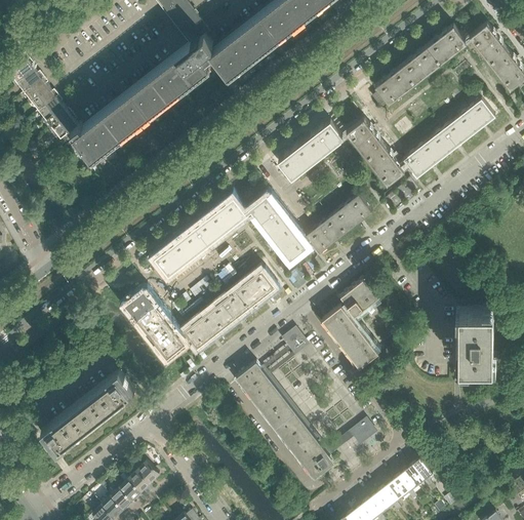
[(77,140),(70,145),(90,172),(215,76),(217,78),(225,73),(234,86),(235,85),(318,21),(344,0),(278,0),(209,53),(207,50),(212,47),(206,38),(209,36),(206,32),(207,31),(184,0),(152,0),(185,41),(188,45),(82,128),(79,125),(77,126),(71,131),(72,132),(77,140)]
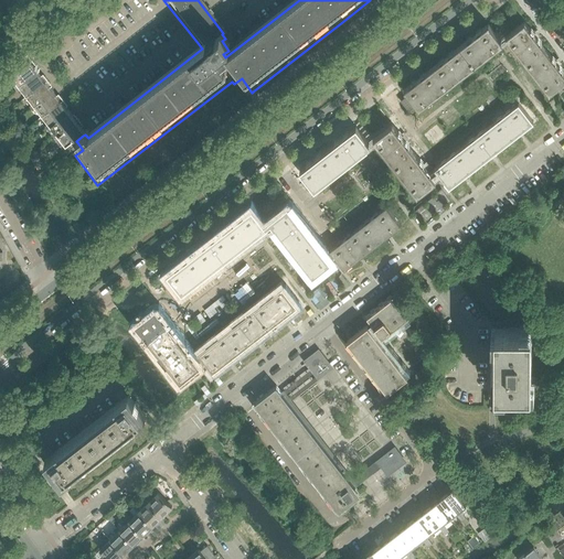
[(545,54),(540,47),(523,27),(504,41),(527,68),(545,54)]
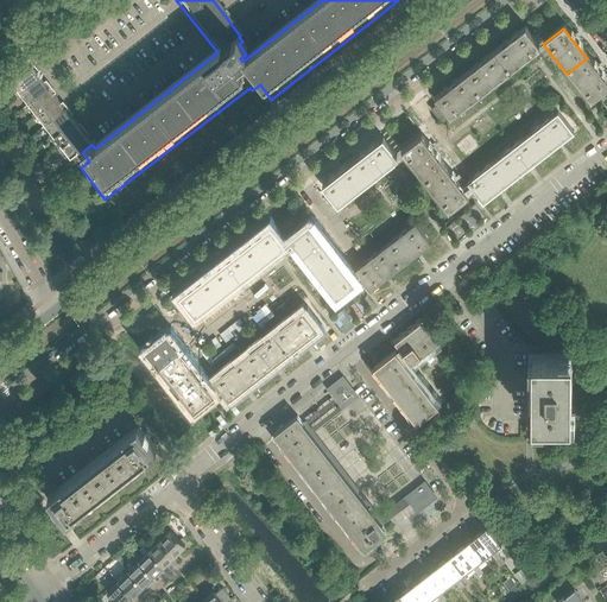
[(510,75),(539,51),(525,31),(494,55),(510,75)]
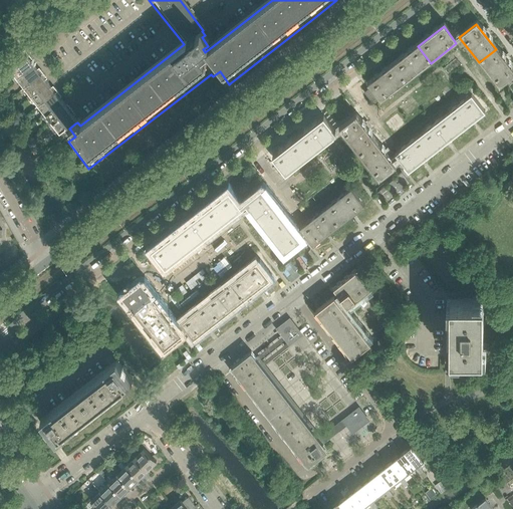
[(406,82),(431,63),(418,46),(393,66),(406,82)]
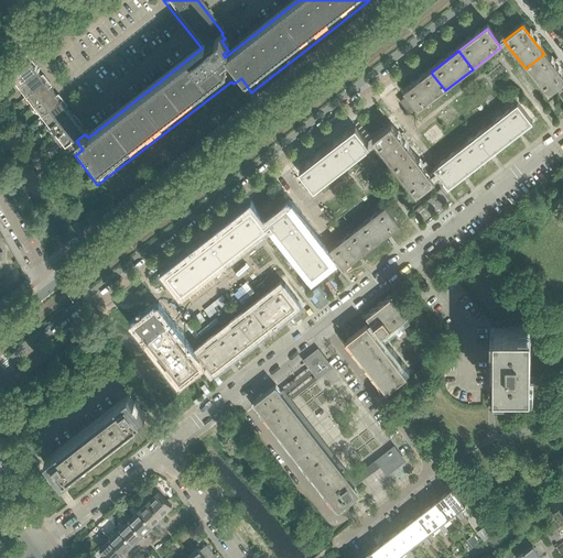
[(562,85),(562,78),(561,76),(544,54),(526,68),(548,97),(553,93),(558,98),(562,93),(562,90),(560,87),(562,85)]
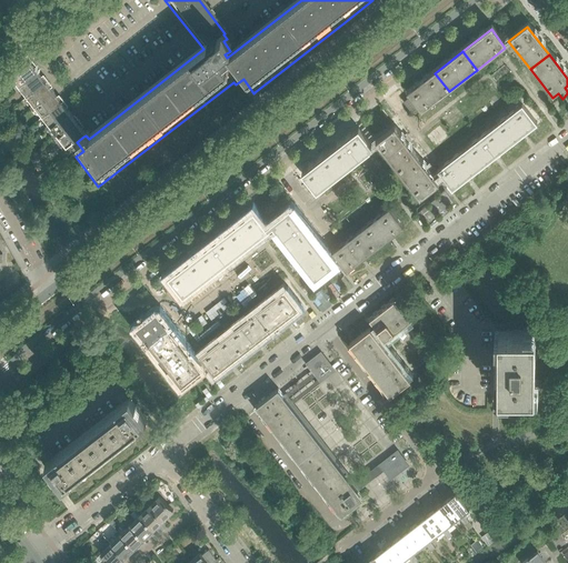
[(10,82),(31,66),(29,62),(27,63),(21,57),(0,72),(0,76),(1,77),(5,74),(10,82)]
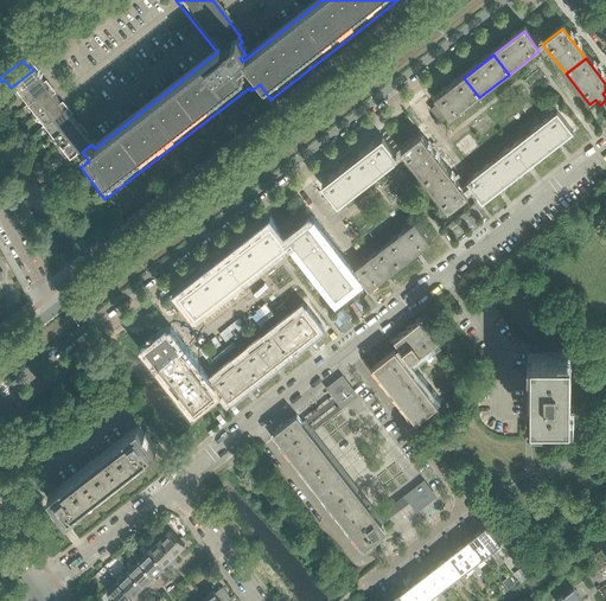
[(16,101),(39,82),(34,75),(37,74),(33,70),(11,88),(17,96),(13,98),(16,101)]
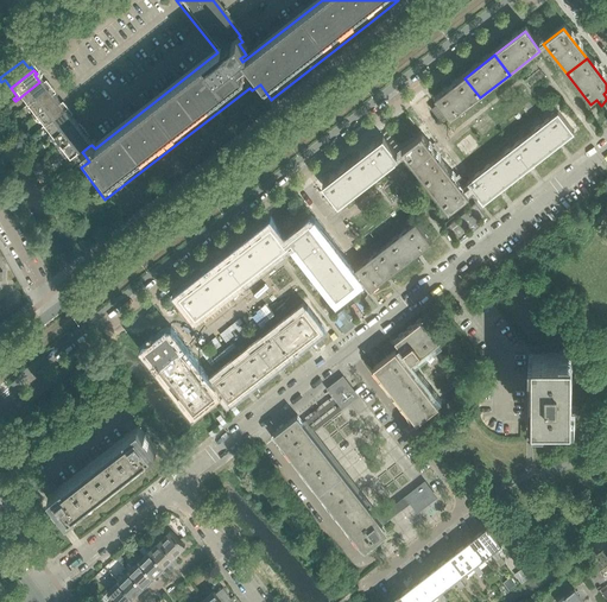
[(480,97),(465,78),(456,84),(451,88),(448,92),(442,95),(435,101),(437,105),(440,107),(448,118),(449,120),(450,121),(451,120),(480,97)]
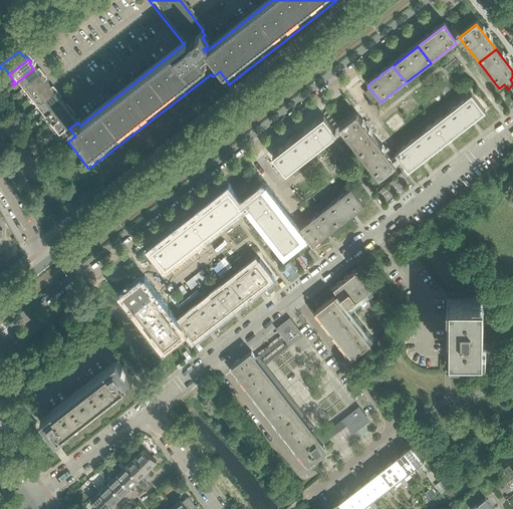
[(23,92),(42,77),(40,74),(38,75),(33,69),(13,85),(14,87),(18,85),(23,92)]
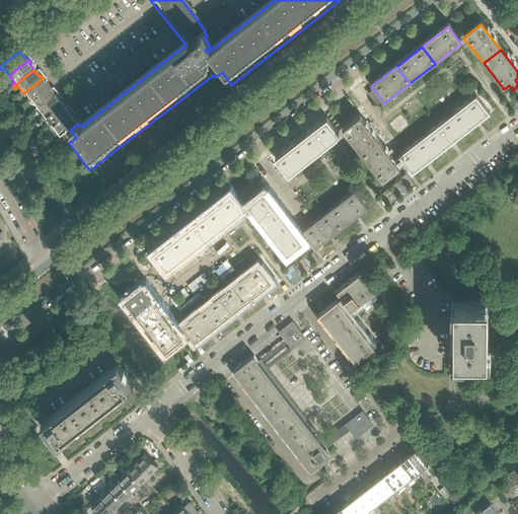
[(222,72),(215,77),(226,91),(233,86),(222,72)]
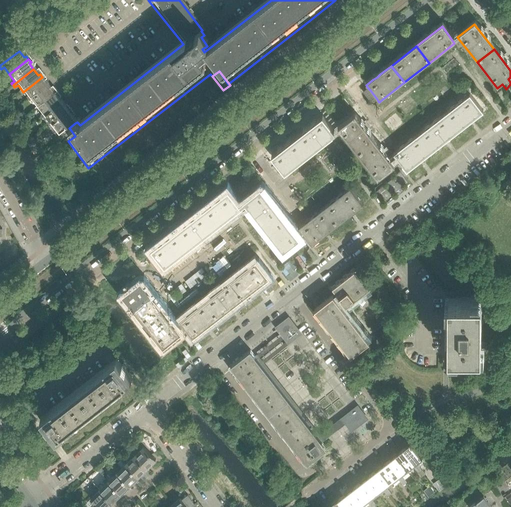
[(27,103),(47,87),(43,81),(45,80),(42,77),(23,92),(28,99),(25,101),(27,103)]
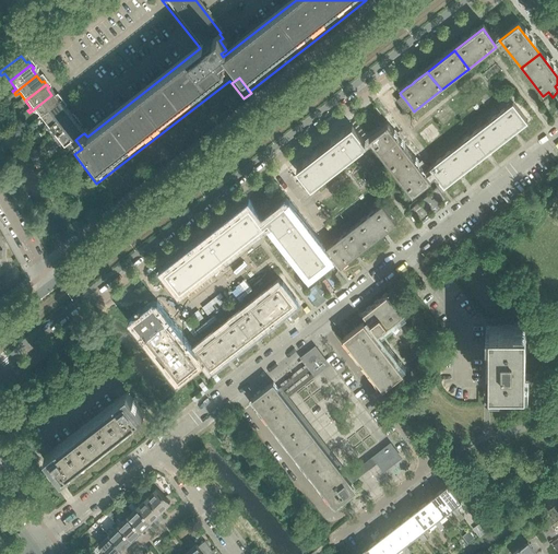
[(40,120),(61,104),(59,101),(57,102),(51,95),(30,113),(31,115),(35,113),(40,120)]
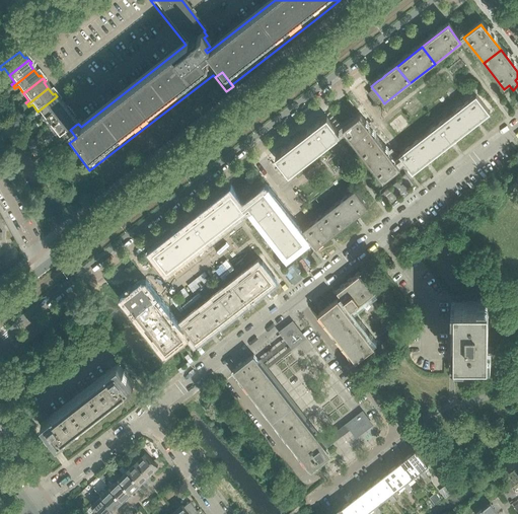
[(382,100),(375,91),(367,97),(369,99),(374,106),(382,100)]
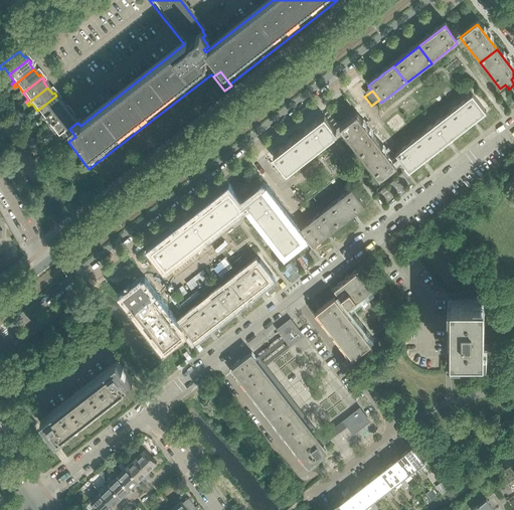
[(41,122),(62,106),(57,100),(59,99),(56,96),(37,111),(42,117),(39,120),(41,122)]
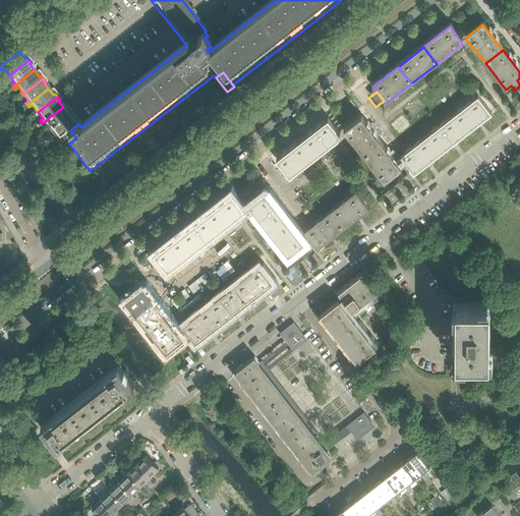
[(488,119),(490,117),(477,100),(451,120),(465,137),(467,135),(466,135),(471,132),(471,131),(482,122),(483,123),(483,122),(487,119),(488,119)]
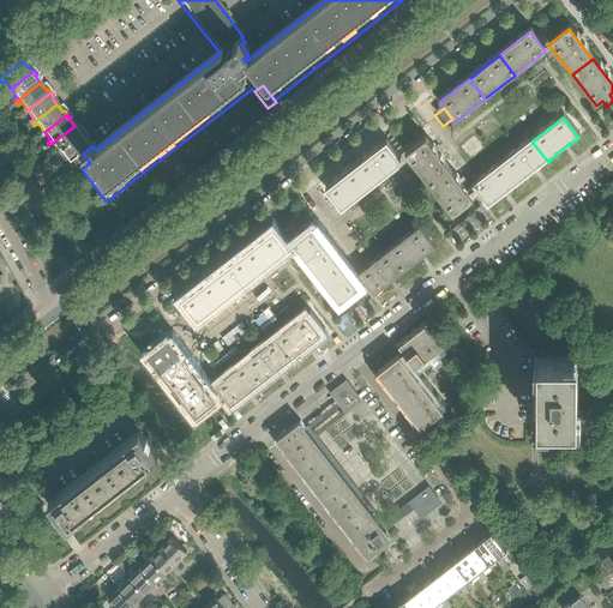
[(61,154),(84,136),(82,132),(79,133),(74,126),(49,145),(52,148),(55,145),(61,154)]
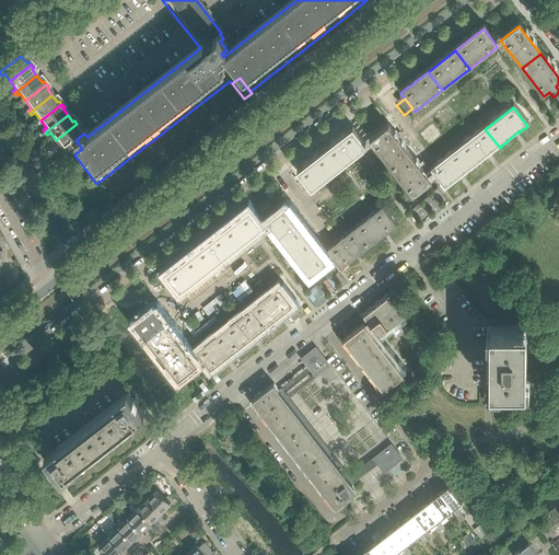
[(76,140),(82,135),(78,128),(80,127),(77,124),(56,140),(61,148),(58,150),(60,153),(77,141),(76,140)]
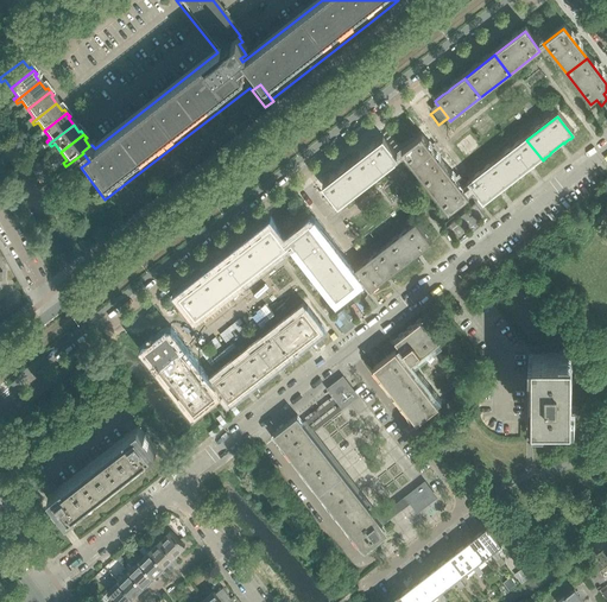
[(444,170),(438,162),(421,139),(400,154),(424,185),(444,170)]
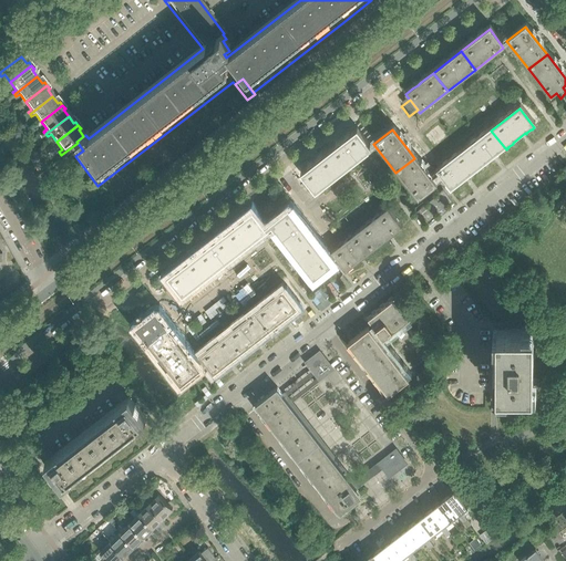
[(498,155),(503,151),(504,152),(506,149),(491,131),(463,153),(477,172),(480,169),(485,165),(497,155),(498,155)]
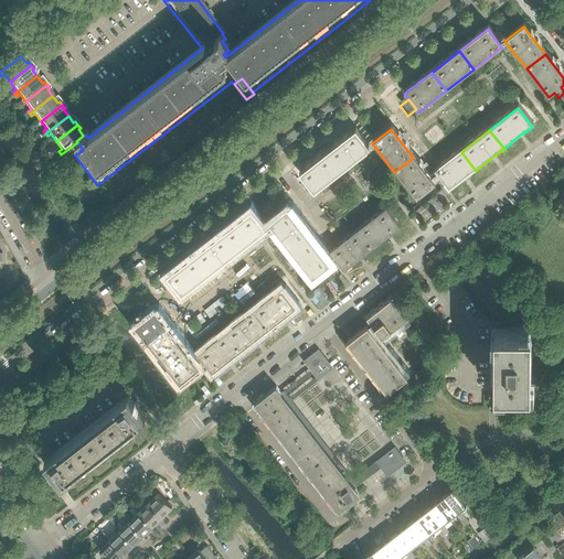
[(341,172),(370,150),(355,132),(327,153),(341,172)]
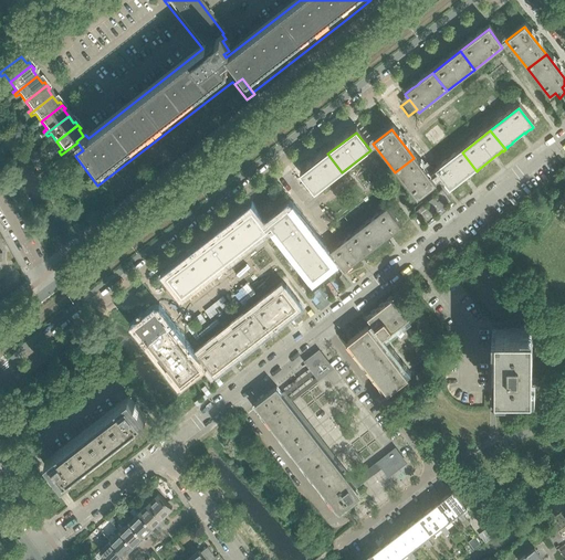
[(470,176),(474,172),(477,171),(462,152),(433,173),(435,175),(440,181),(449,192),(451,191),(451,190),(456,187),(457,187),(456,186),(469,176),(469,177),(470,176)]
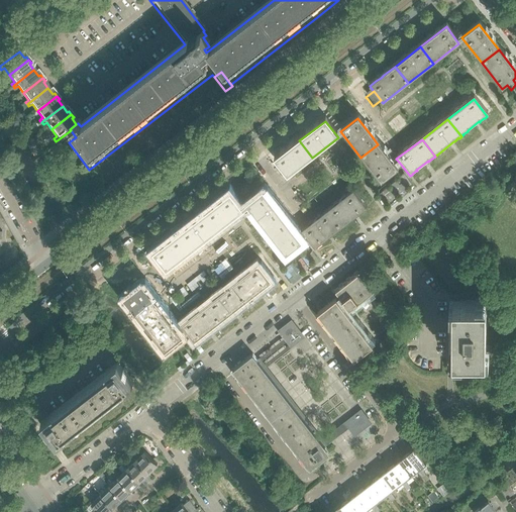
[(287,178),(312,158),(299,140),(274,161),(287,178)]
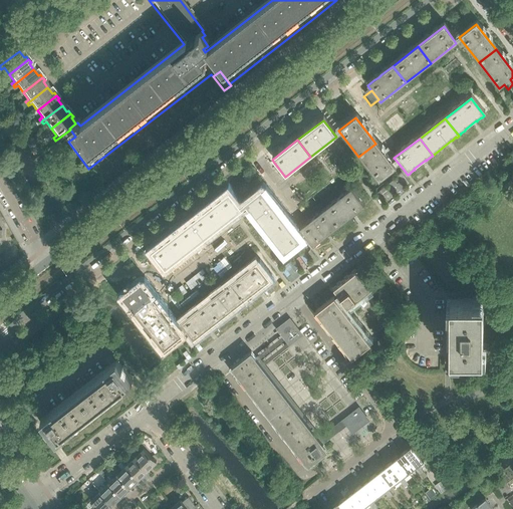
[(396,169),(390,162),(375,144),(358,157),(378,182),(396,169)]
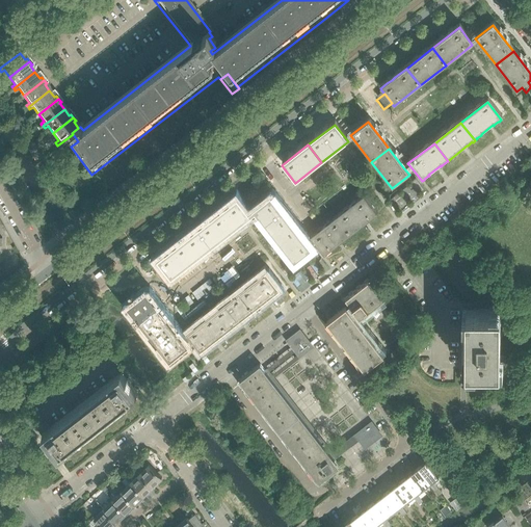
[(414,170),(408,164),(403,167),(409,175),(414,170)]
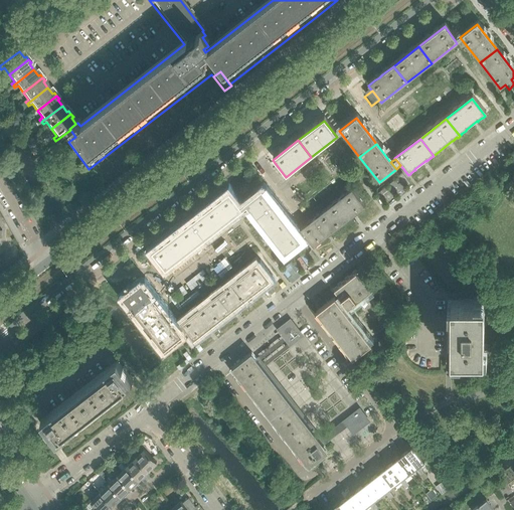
[(265,231),(282,218),(262,192),(244,205),(265,231)]
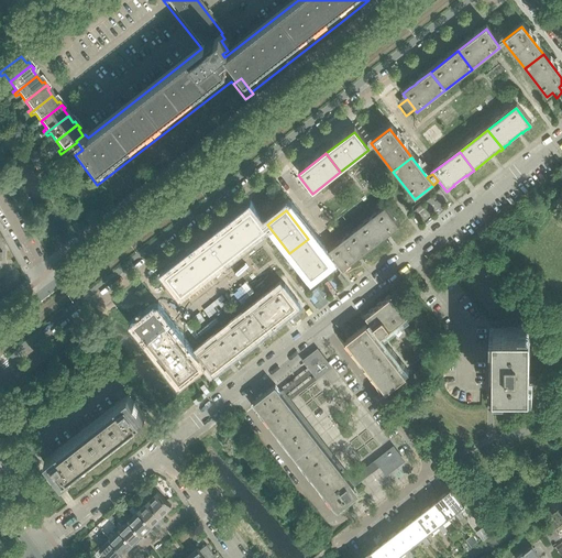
[(377,244),(390,234),(390,236),(396,231),(398,229),(384,210),(356,232),(371,251),(373,250),(373,249),(377,245),(377,244)]
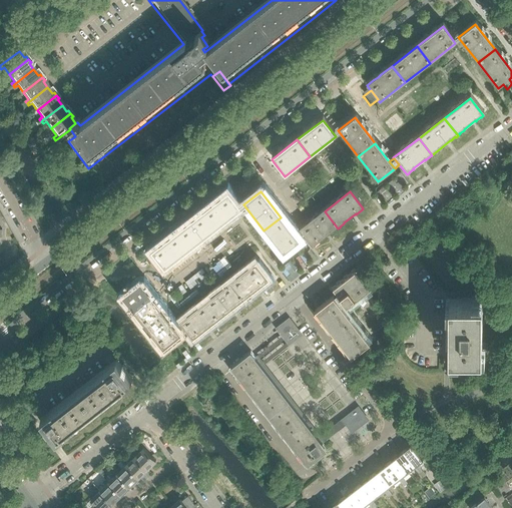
[(215,230),(240,210),(227,193),(202,213),(215,230)]
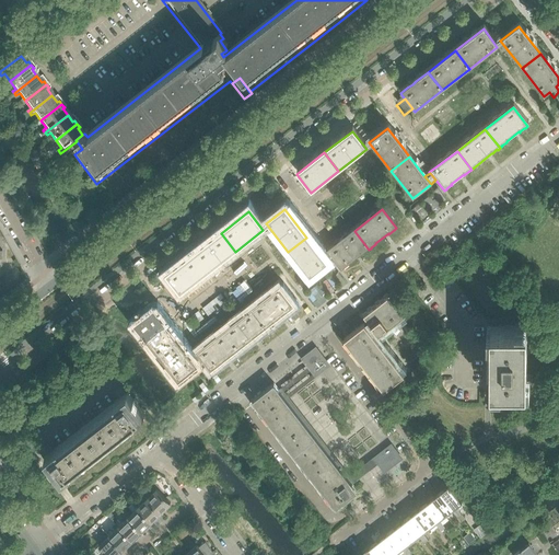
[(369,250),(354,231),(326,253),(332,261),(340,272),(344,269),(342,269),(348,265),(360,255),(361,255),(367,251),(367,252),(369,250)]
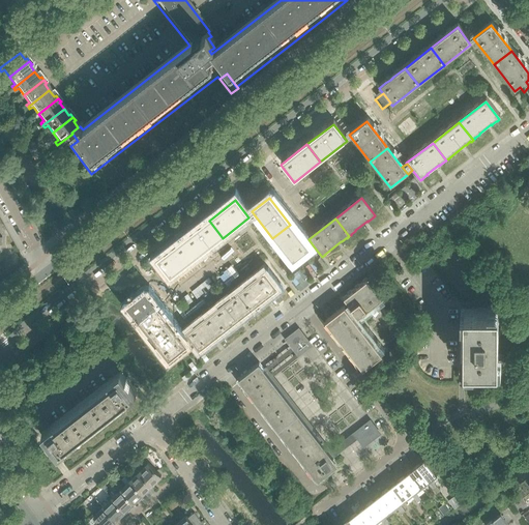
[(223,238),(209,221),(183,240),(197,258),(223,238)]
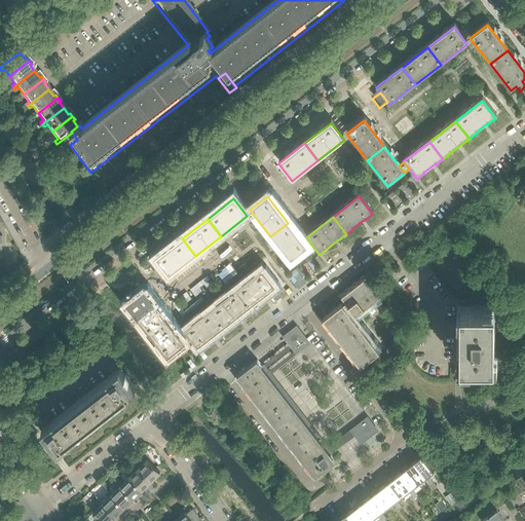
[(290,262),(307,249),(307,248),(302,242),(288,223),(270,236),(290,262)]
